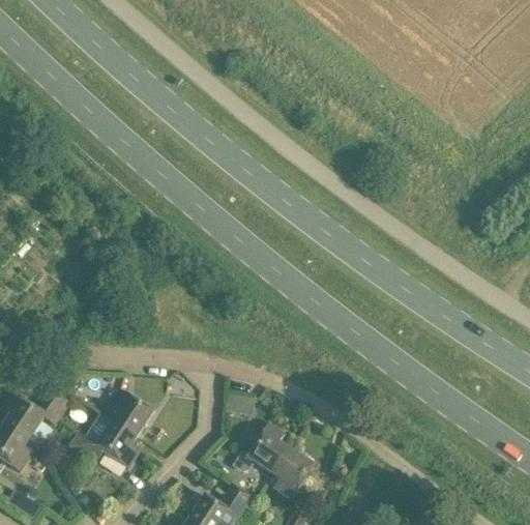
[(70,400),(51,386),(43,399),(62,411),(70,400)]
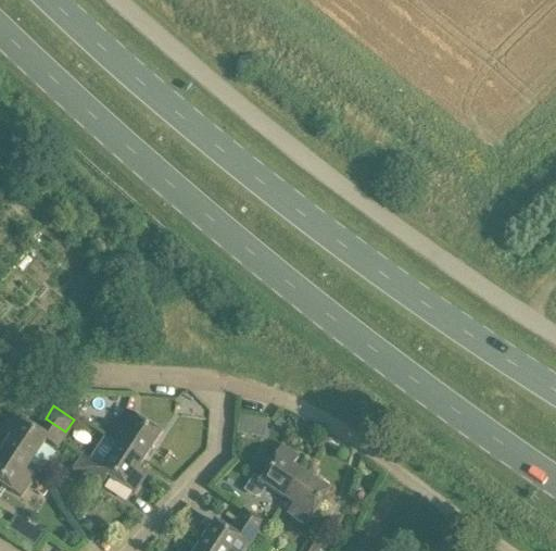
[(117,440),(143,456),(161,429),(126,407),(113,426),(123,431),(117,440)]
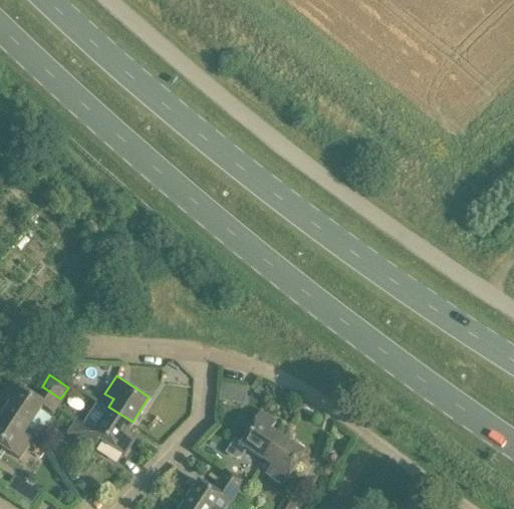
[(3,410),(27,426),(42,403),(53,411),(60,399),(42,387),(36,395),(11,378),(1,395),(9,401),(3,410)]
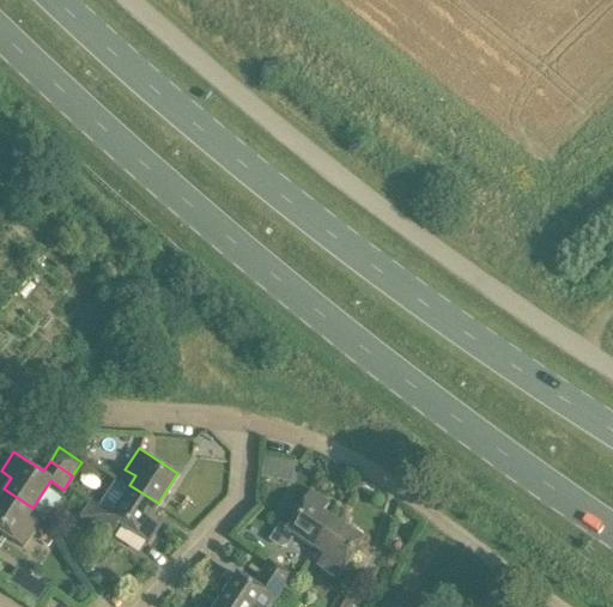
[(158,503),(129,485),(111,511),(91,497),(80,513),(111,533),(119,521),(149,540),(161,521),(151,515),(158,503)]
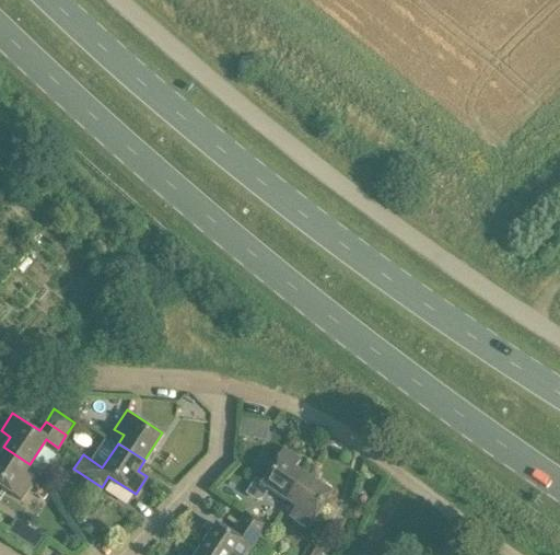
[(283,446),(261,478),(260,481),(267,486),(287,499),(304,473),(294,465),(300,457),(283,446)]
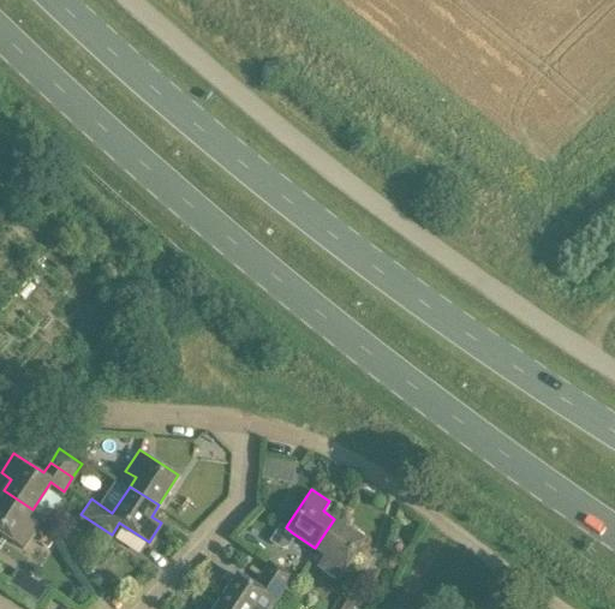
[(0,530),(23,545),(37,524),(27,518),(33,509),(4,490),(0,495),(0,530)]
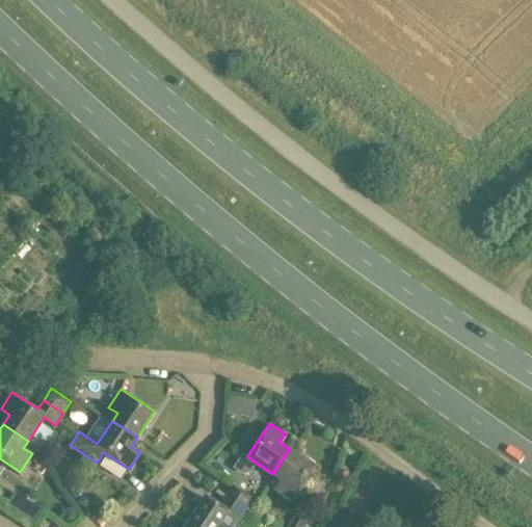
[(315,466),(289,449),(272,474),(281,478),(274,488),(293,499),(315,466)]
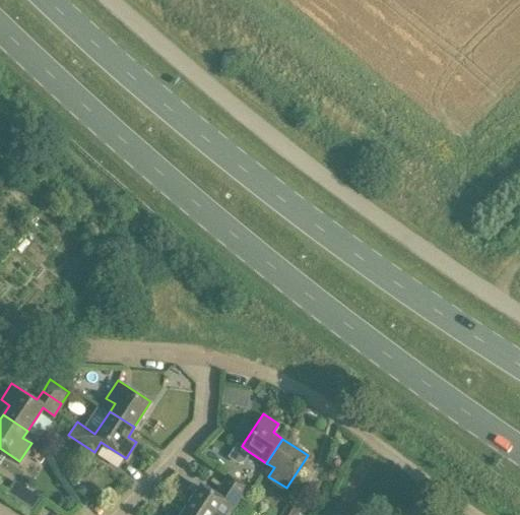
[(242,446),(243,444),(237,440),(228,454),(237,460),(245,459),(249,452),(248,451),(242,446)]
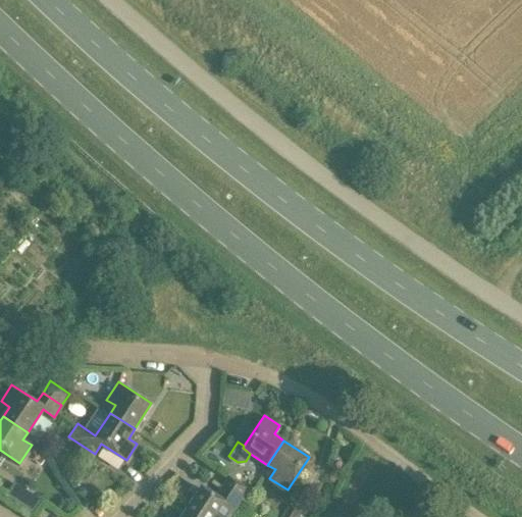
[(89,462),(94,478),(107,474),(102,458),(89,462)]
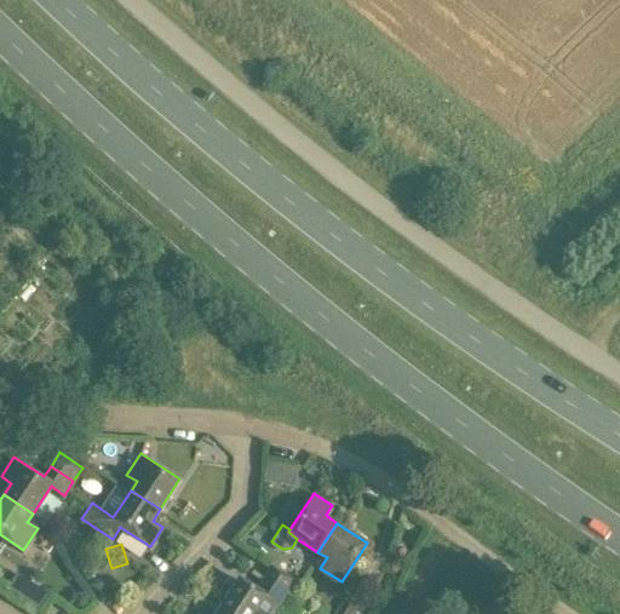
[(286,591),(294,579),(273,563),(263,577),(286,591)]
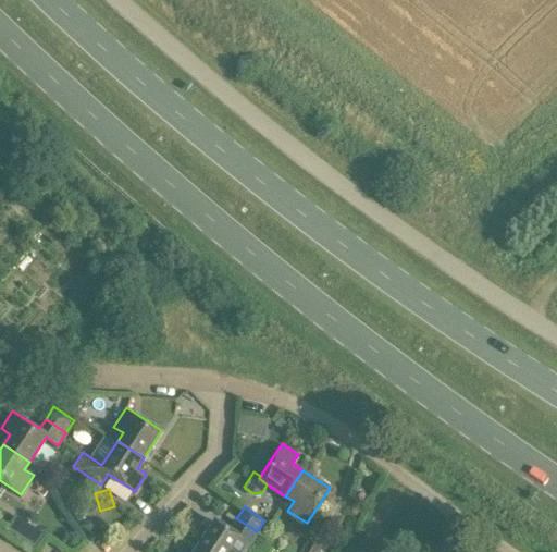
[(87,519),(83,524),(91,531),(98,523),(93,518),(87,519)]
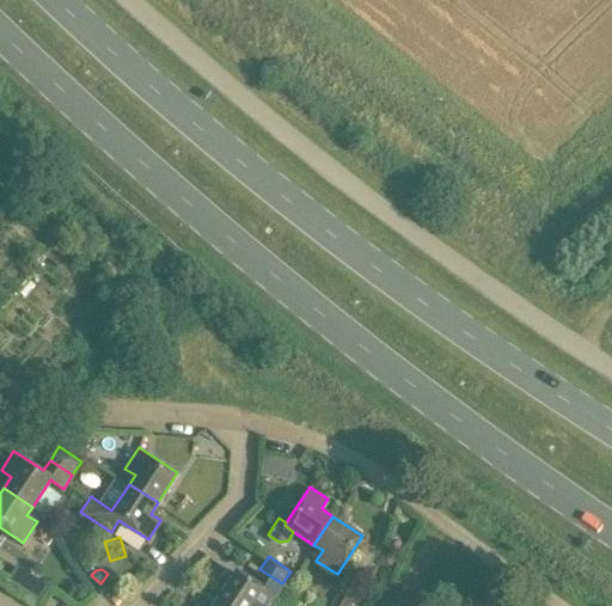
[(267,605),(282,583),(259,569),(252,580),(236,569),(216,600),(225,605),(267,605)]
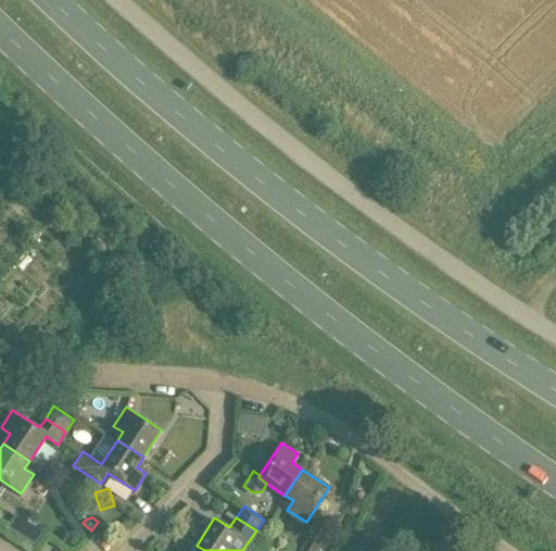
[(45,530),(28,521),(19,536),(35,546),(45,530)]
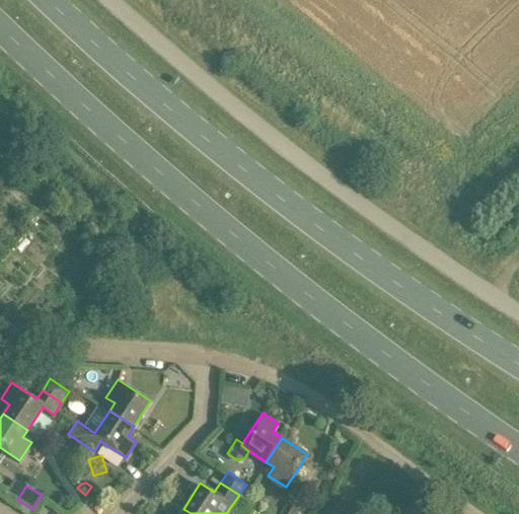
[(288,501),(279,513),(293,513),(298,507),(288,501)]
